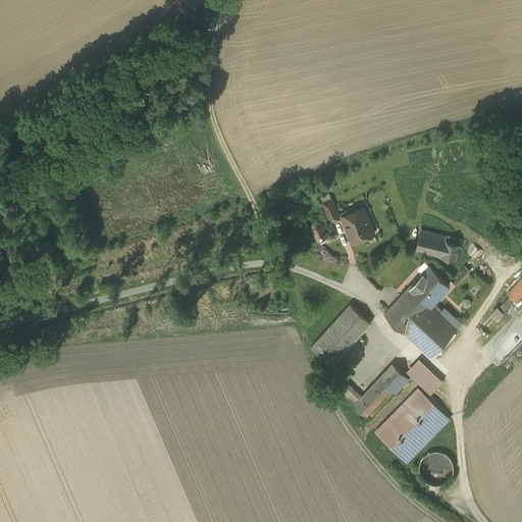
[(350,201),(340,176),(332,179),(343,204),(350,201)]
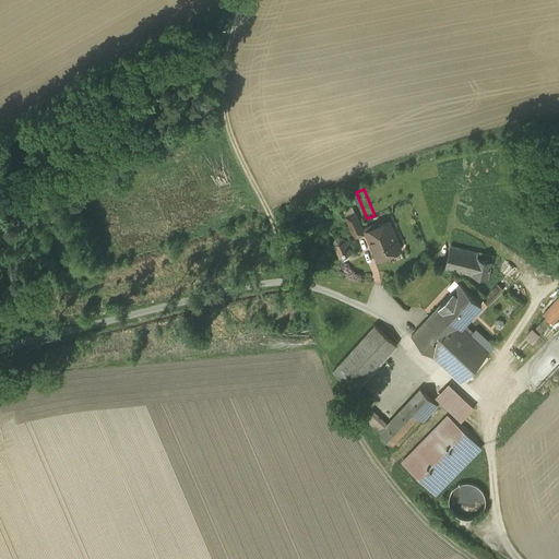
[(364,234),(354,213),(349,215),(346,216),(355,237),(364,234)]
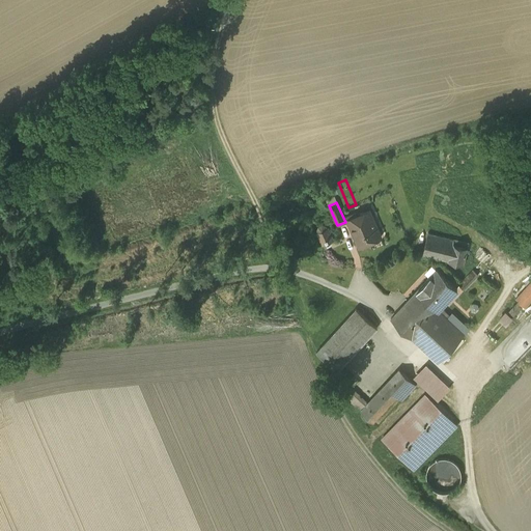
[(369,210),(357,215),(356,213),(346,217),(359,246),(381,236),(369,210)]
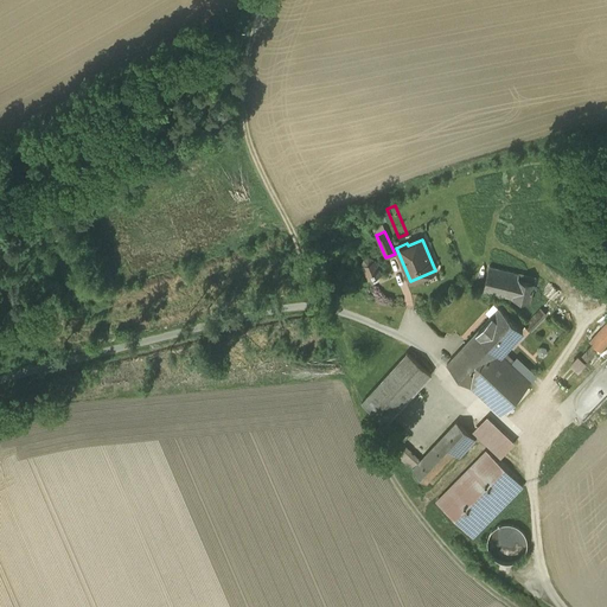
[(372,259),(369,257),(365,259),(363,262),(364,264),(370,279),(379,274),(374,260),(374,261),(372,259)]
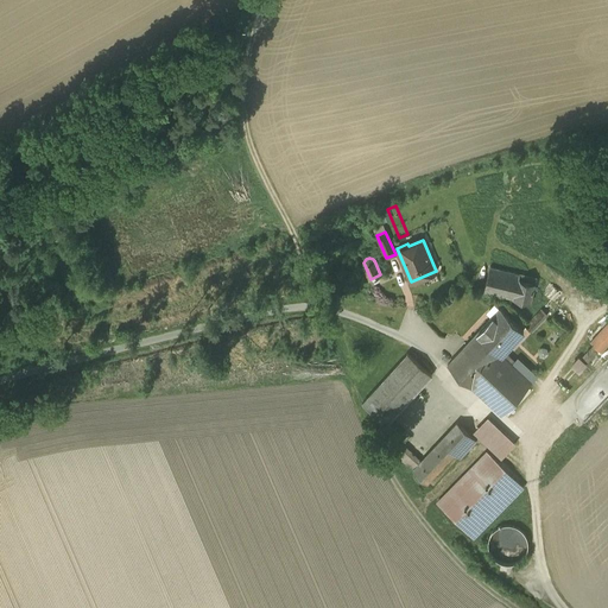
[(537,278),(491,266),(485,291),(531,302),(537,278)]
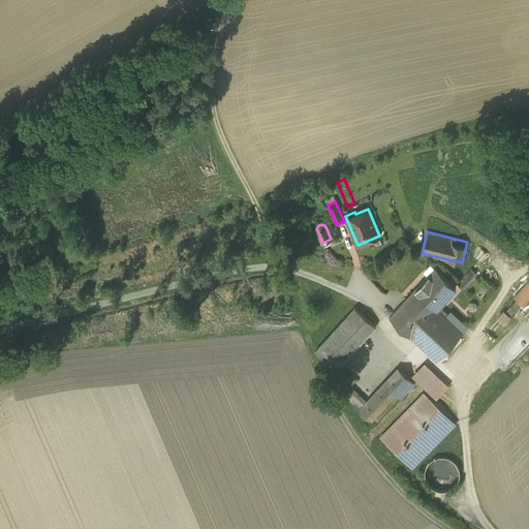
[(435,268),(390,317),(410,336),(439,305),(456,287),(435,268)]
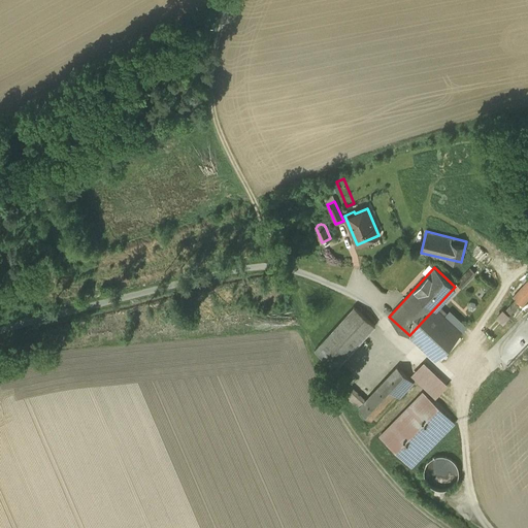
[(471,268),(456,284),(461,287),(475,272),(471,268)]
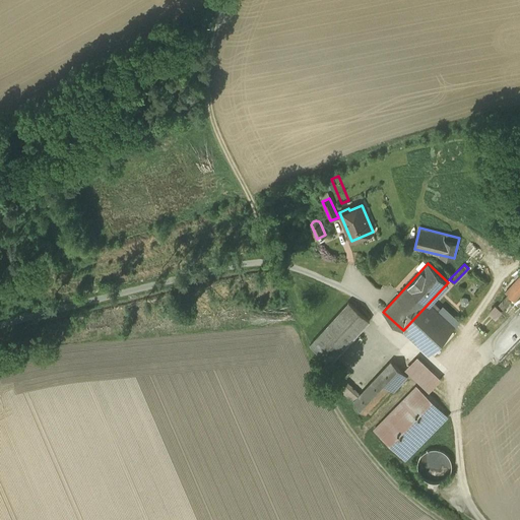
[(519,275),(505,291),(514,301),(519,294),(519,275)]
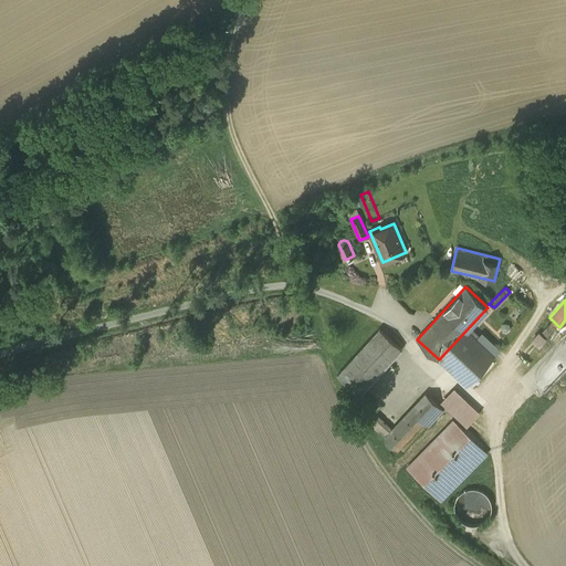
[(470,326),(439,359),(467,385),(494,356),(489,350),(490,350),(489,349),(477,338),(479,335),(470,326)]
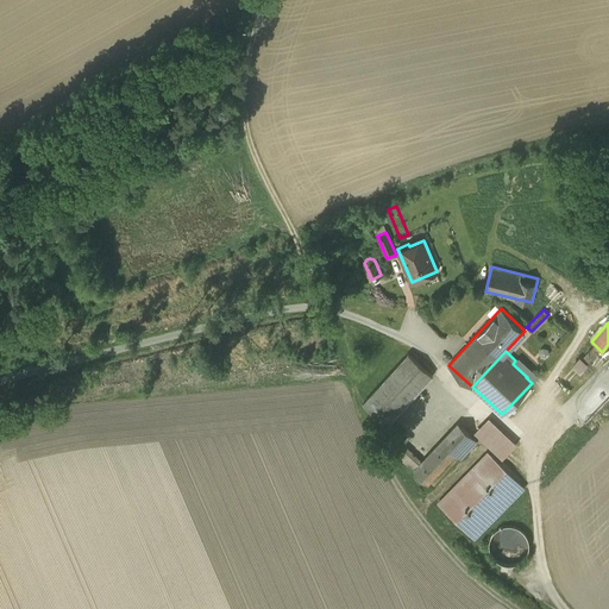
[(433,376),(408,353),(363,403),(387,426),(433,376)]
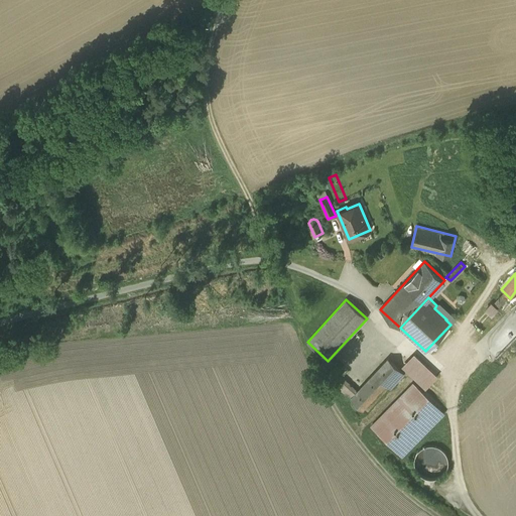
[(496,300),(489,308),(496,314),(503,306),(496,300)]
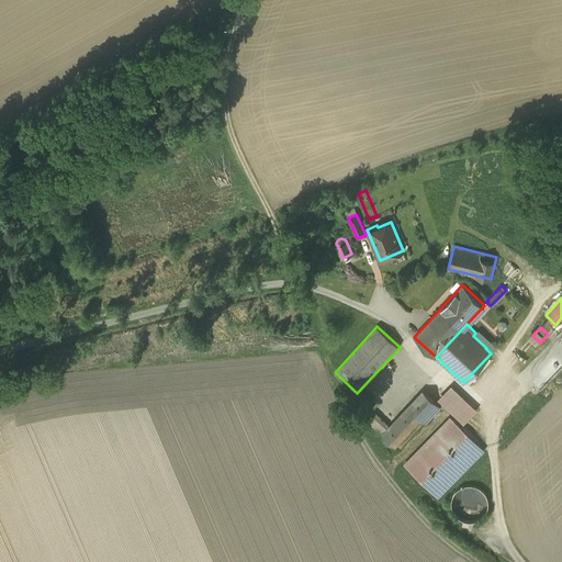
[(441,398),(469,424),(482,408),(454,383),(441,398)]
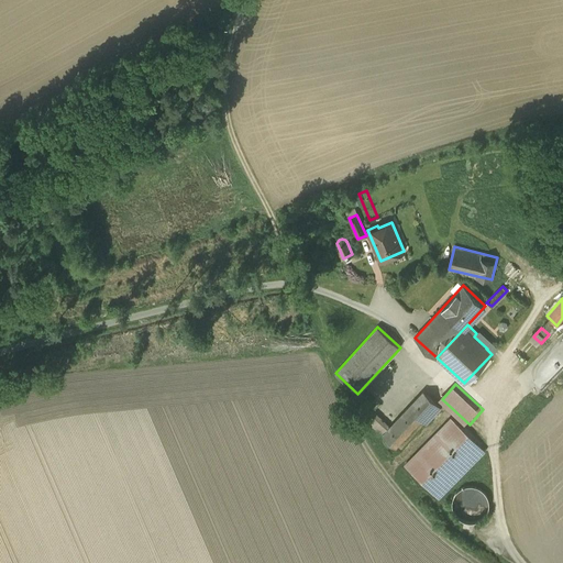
[(390,427),(383,435),(396,448),(421,420),(435,404),(423,392),(390,427)]
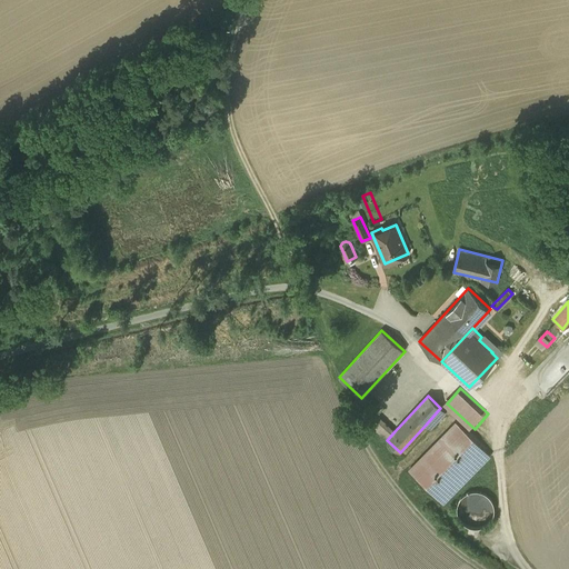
[(440,408),(426,425),(430,429),(446,412),(440,408)]
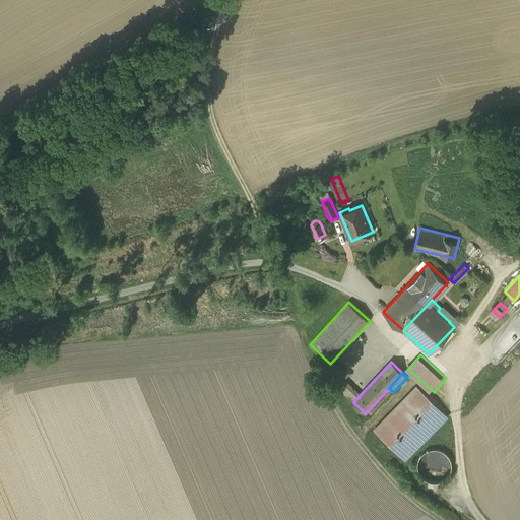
[(361,394),(346,381),(339,389),(353,402),(361,394)]
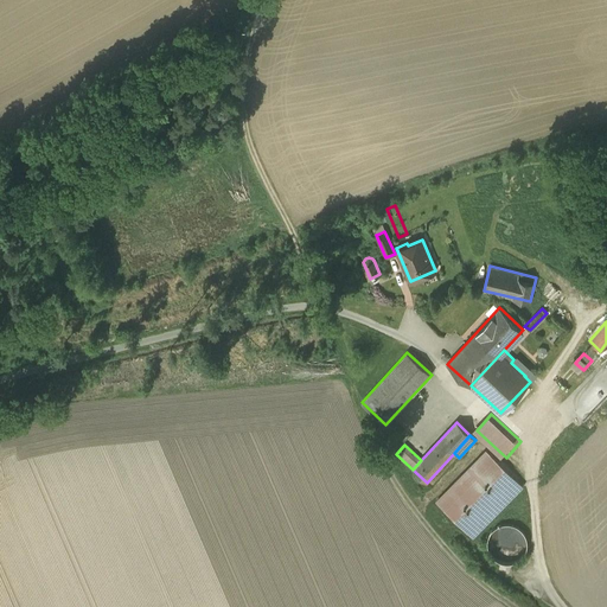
[(486,451),(436,502),(473,537),(523,486),(486,451)]
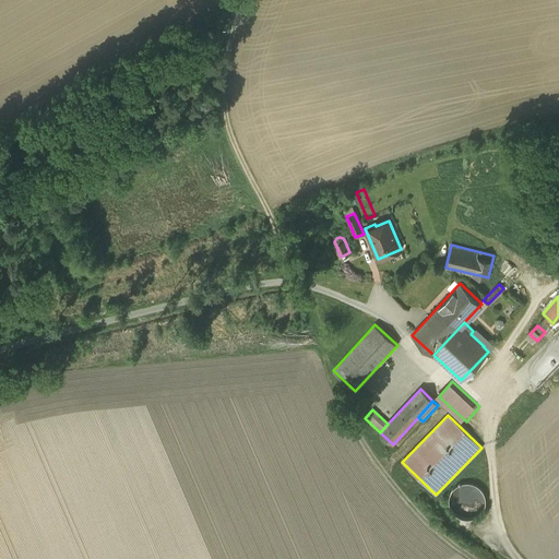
[(453,512),(456,515),(460,518),(465,519),(470,519),(474,518),(478,515),(482,512),(484,508),(485,503),(485,499),(484,495),(482,490),(478,487),(474,485),(470,483),(465,483),(461,484),(456,487),(453,490),(451,494),(449,499),(449,503),(450,508),(453,512)]
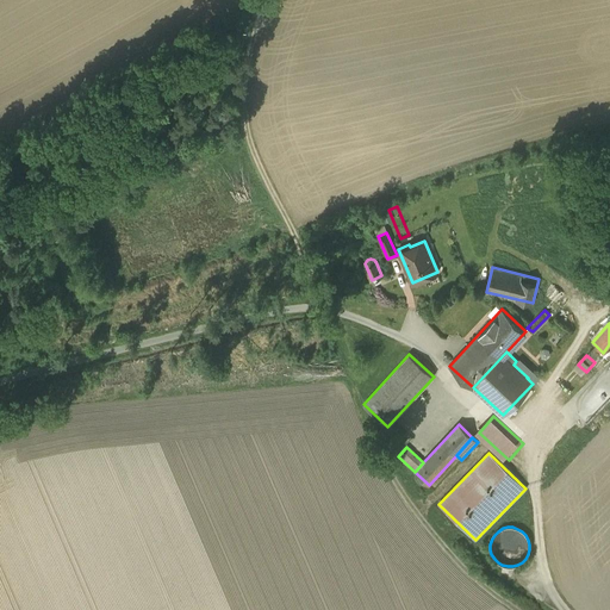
All buildings are outlined.
